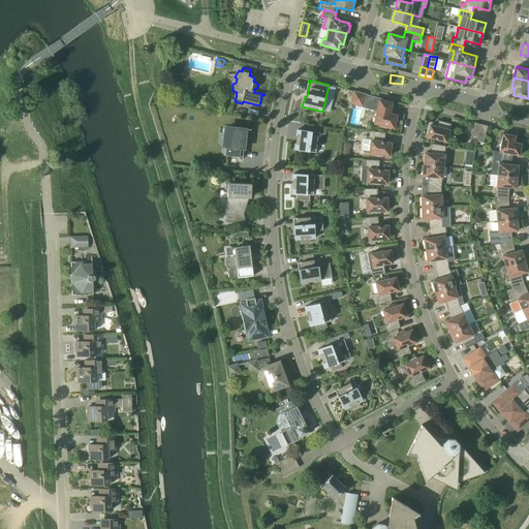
[(363,107),(366,94),(353,91),(350,104),(363,107)]
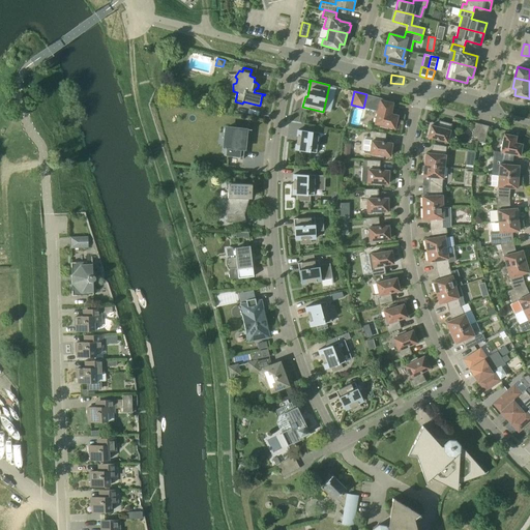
[(381,125),(380,127),(388,129),(388,127),(394,128),(398,116),(390,114),(392,104),(380,100),(375,124),(381,125)]
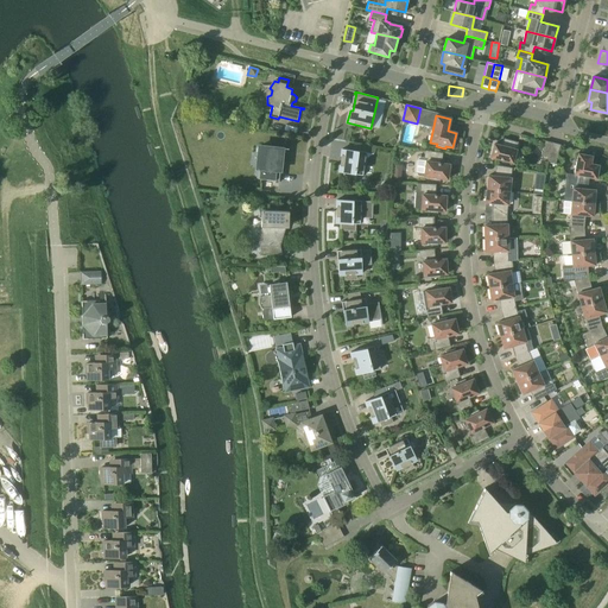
[(491,157),(513,163),(518,143),(504,139),(502,146),(494,144),(491,157)]
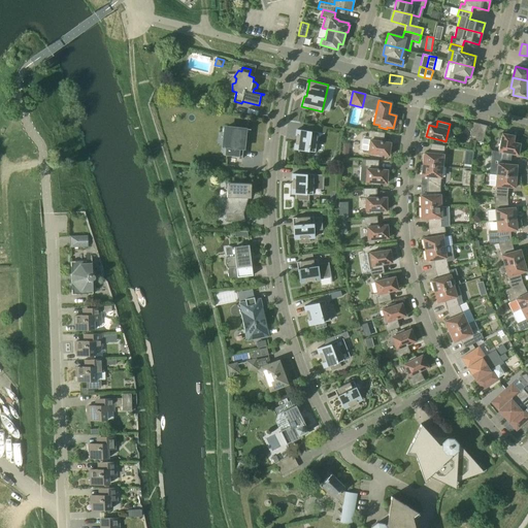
[(476,136),(480,124),(473,122),(470,135),(476,136)]
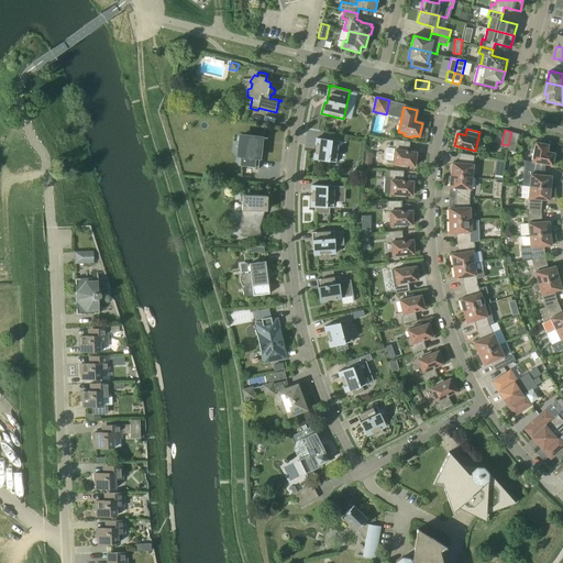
[(235,132),(233,156),(238,157),(236,165),(257,167),(261,135),(235,132)]
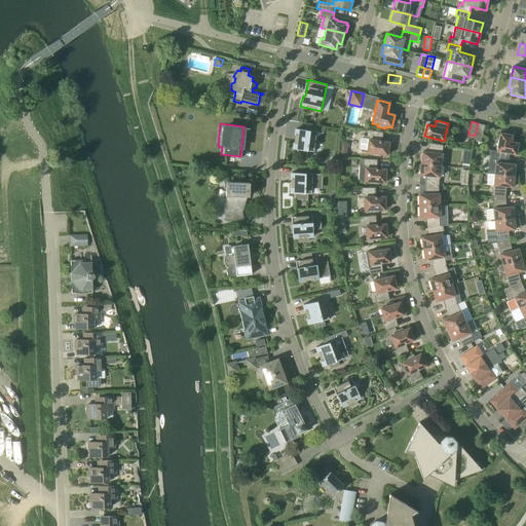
[(481,142),(485,125),(478,123),(475,136),(474,140),(481,142)]
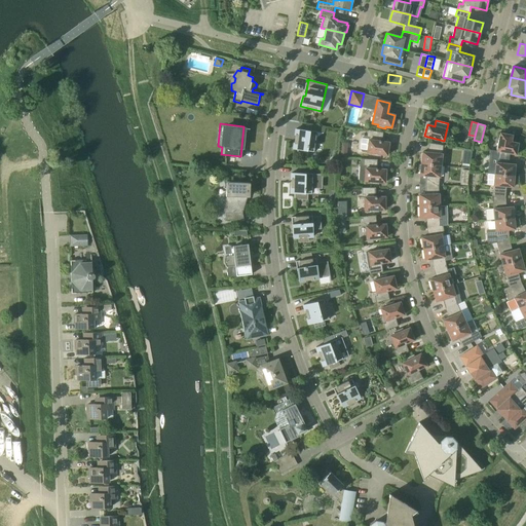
[(314,152),(316,132),(296,128),(294,149),(314,152)]
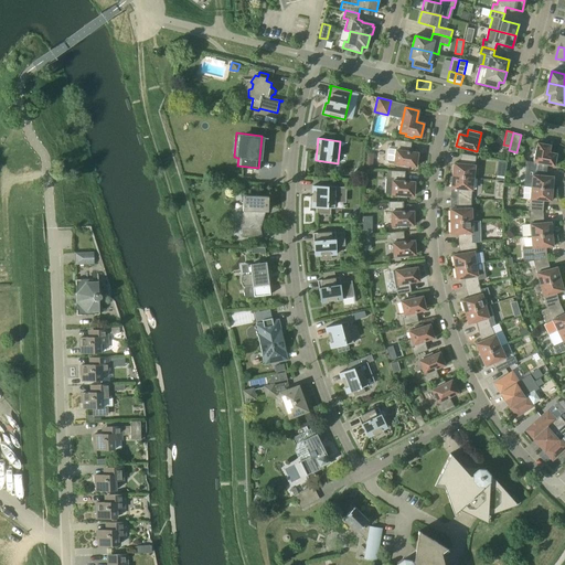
[(388,163),(394,163),(401,164),(401,167),(409,169),(409,166),(416,167),(417,152),(408,151),(409,141),(395,140),(394,147),(391,146),(388,148),(386,160),(388,163)]
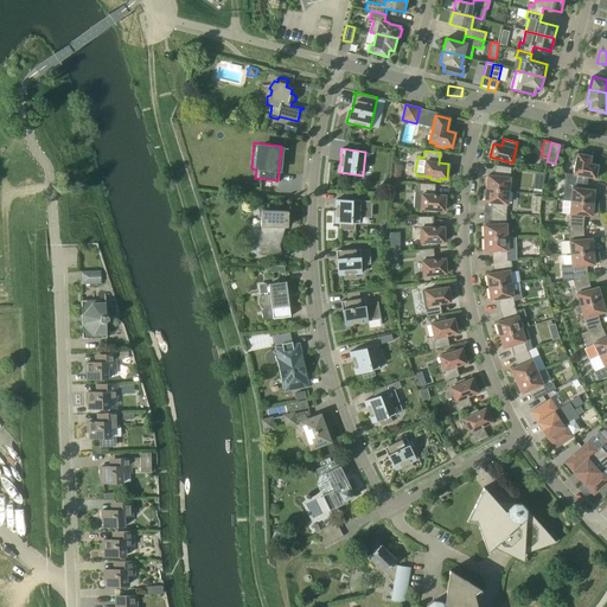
[(573,174),(588,177),(595,179),(598,165),(589,164),(592,157),(577,153),(573,174)]
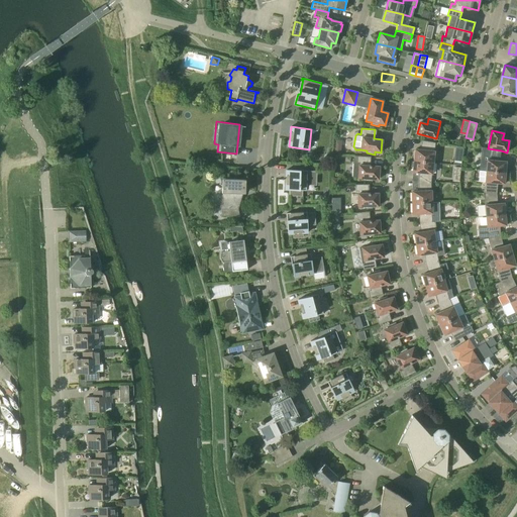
[(414,161),(433,163),(435,142),(423,140),(422,150),(415,149),(414,161)]
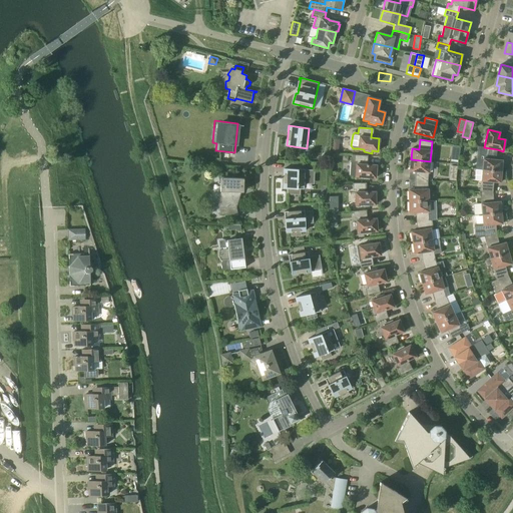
[(459,155),(460,146),(453,145),(452,154),(459,155)]
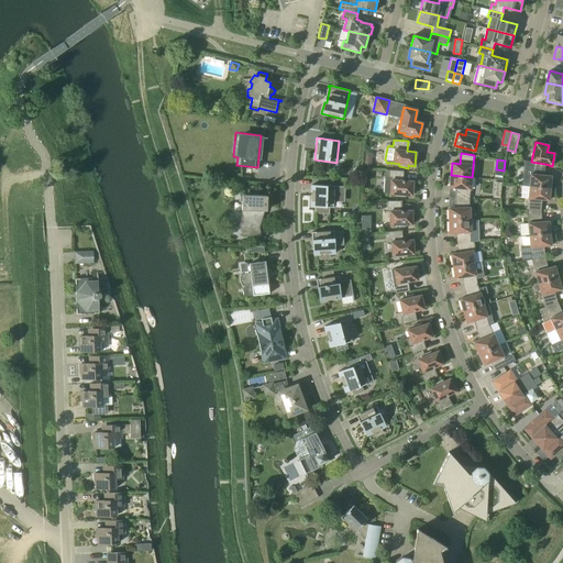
[(544,175),(545,164),(531,162),(530,174),(523,174),(522,186),(550,188),(551,176),(544,175)]
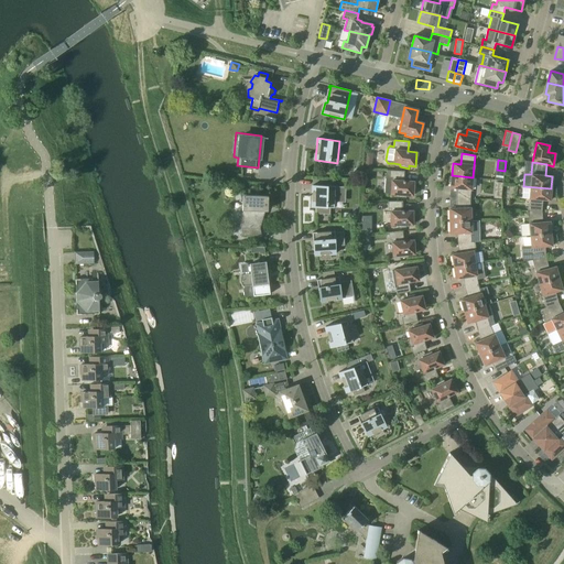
[(392,177),(391,194),(398,195),(398,197),(407,197),(407,195),(413,195),(413,182),(404,181),(404,171),(390,171),(390,177),(392,177)]
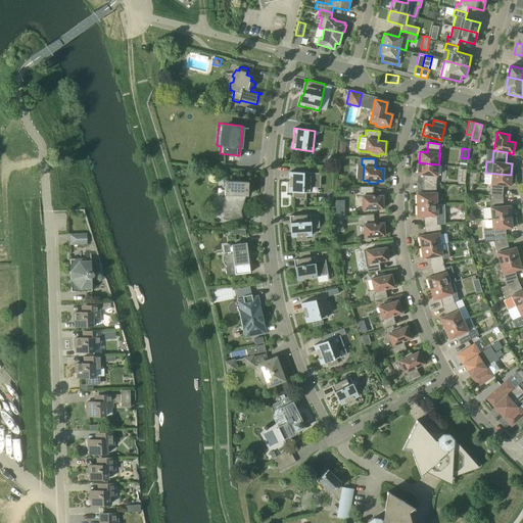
[(436,184),(438,164),(419,162),(418,174),(424,175),(423,184),(436,184)]
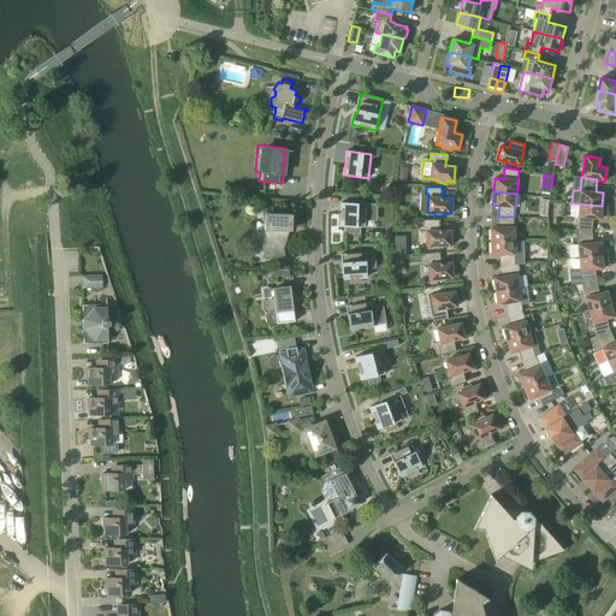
[(378,205),(366,203),(342,202),(341,226),(345,226),(345,234),(361,235),(361,227),(365,227),(366,220),(377,220),(378,205)]
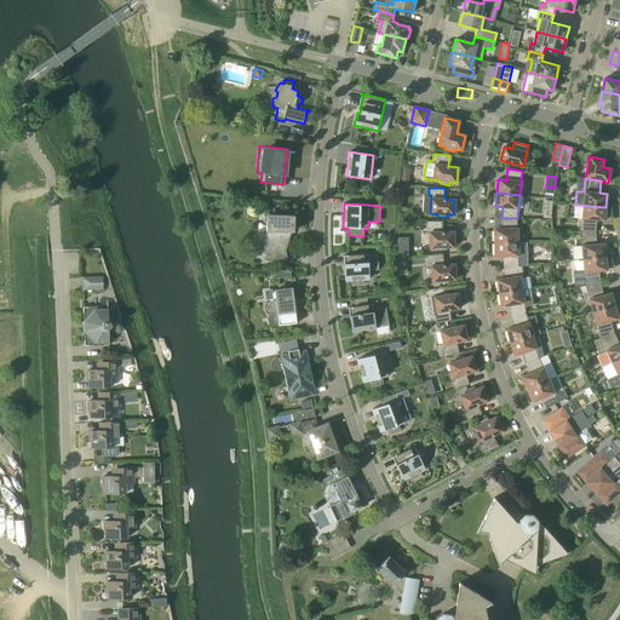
[(604,220),(606,207),(575,205),(574,218),(581,218),(580,231),(596,233),(597,220),(604,220)]
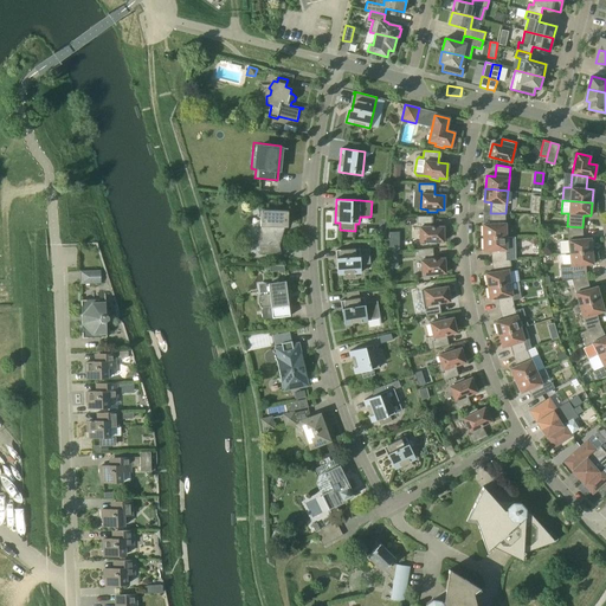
[(288,227),(288,223),(288,211),(260,210),(260,226),(256,244),(256,245),(259,245),(259,253),(282,255),(279,245),(285,227),(288,227)]
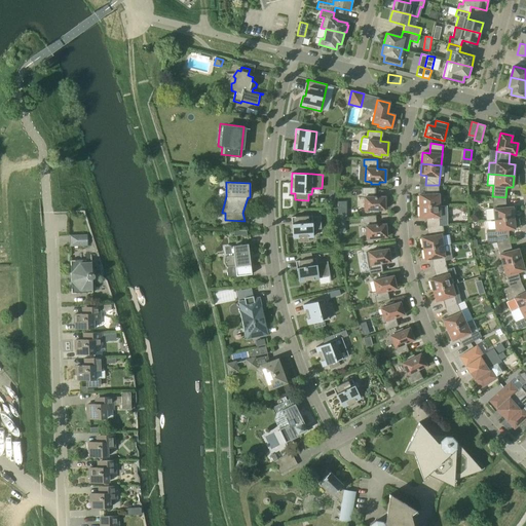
[(439,205),(439,185),(425,185),(426,194),(419,194),(419,207),(439,205)]
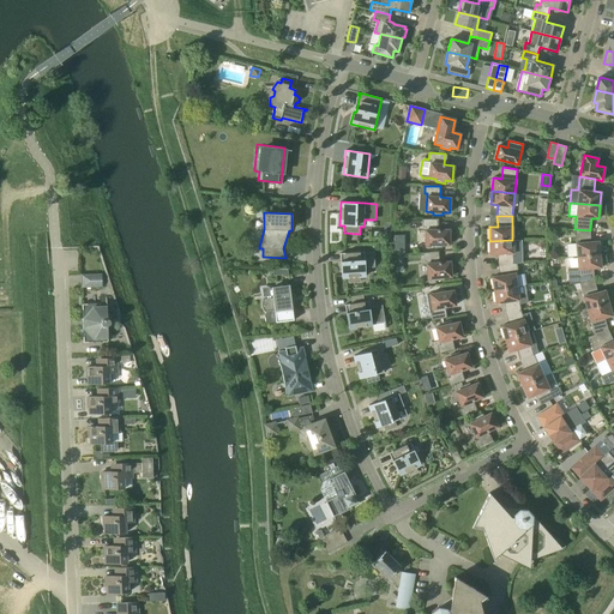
[(426,227),(426,245),(433,245),(433,248),(443,248),(443,245),(450,245),(449,229),(438,230),(438,220),(422,220),(422,227),(426,227)]
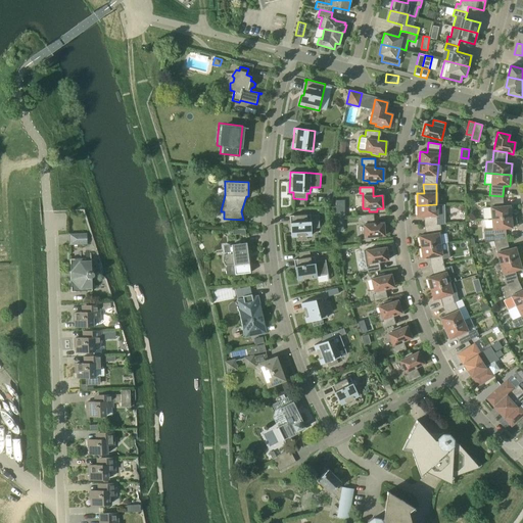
[(504,206),(503,196),(489,195),(491,219),(511,217),(510,205),(504,206)]
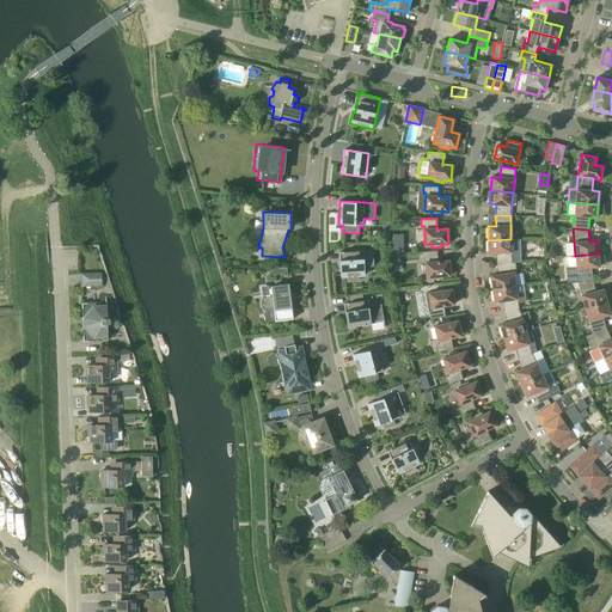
[(512,263),(512,262),(510,239),(488,240),(489,254),(496,252),(496,264),(512,263)]
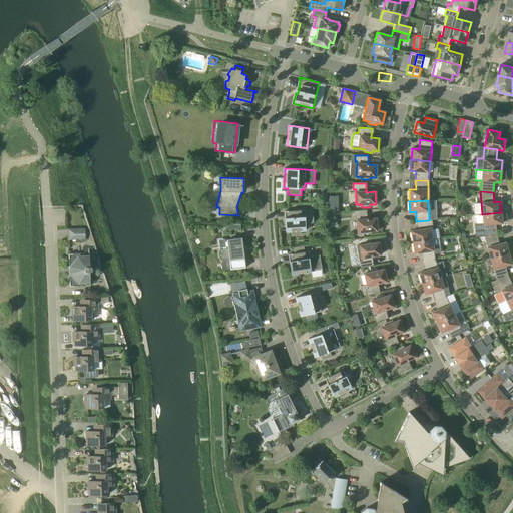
[(313,210),(305,211),(305,210),(285,211),(286,231),(292,231),(292,235),(301,235),(300,230),(306,230),(306,223),(314,223),(313,210)]
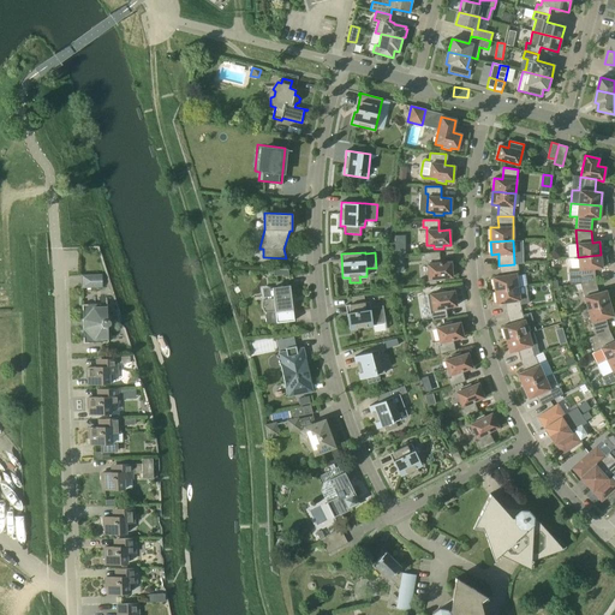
[(418,262),(424,262),(427,261),(429,279),(436,279),(436,281),(446,281),(446,278),(452,278),(451,262),(440,263),(440,252),(418,254),(418,262)]
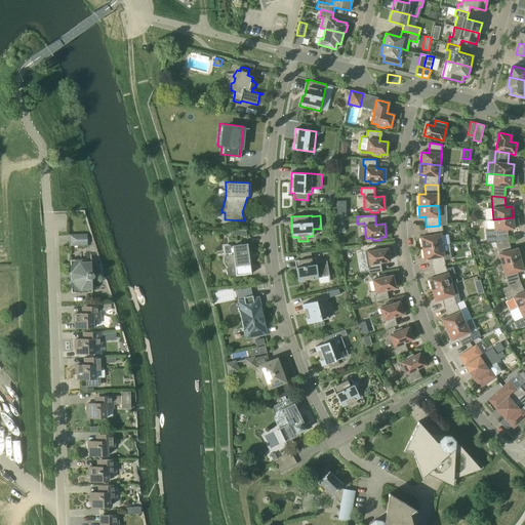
[(495,242),(509,240),(508,230),(514,229),(513,217),(493,219),(494,229),(485,230),(487,243),(495,242)]
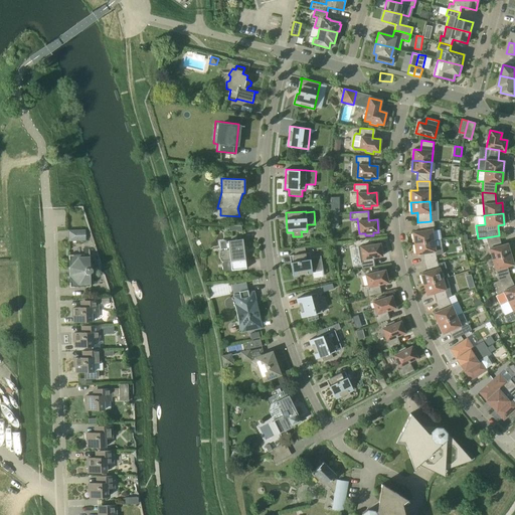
[(414,243),(434,240),(432,231),(435,230),(434,220),(431,220),(431,221),(417,222),(419,231),(412,232),(414,243)]
